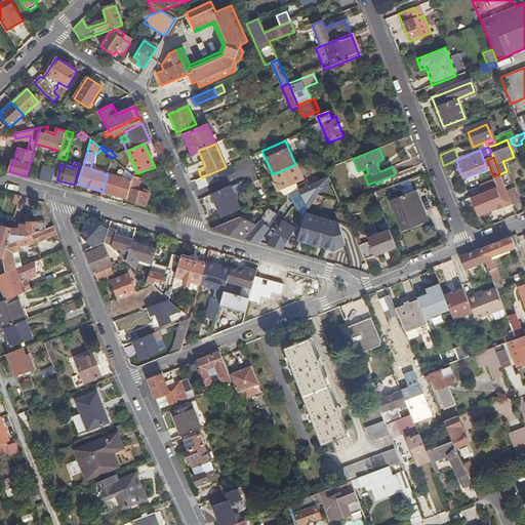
[(282,199),(288,196),(293,193),(290,187),(304,180),(296,164),(295,164),(273,174),(276,182),(275,183),(274,183),(278,192),(279,192),(282,199)]
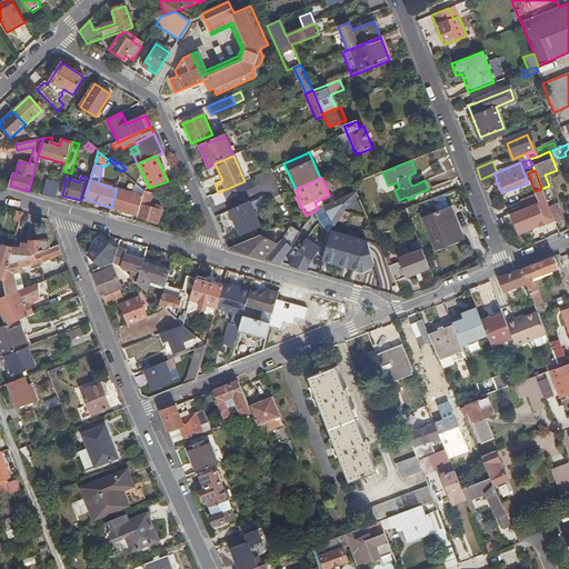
[(255,188),(250,179),(246,181),(250,190),(255,188)]
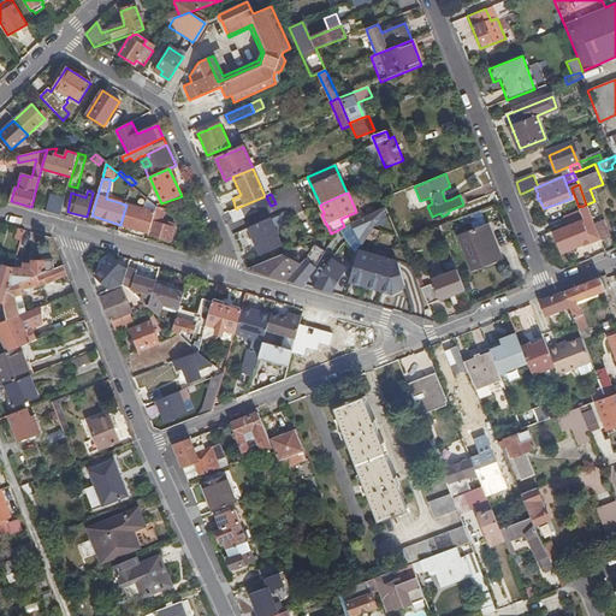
[(51,195),(46,211),(60,215),(65,199),(51,195)]
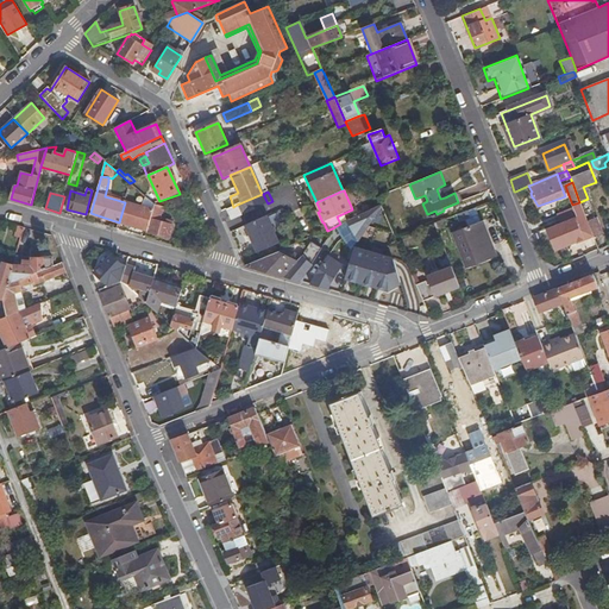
[(263,194),(262,194),(237,205),(242,215),(268,203),(263,194)]
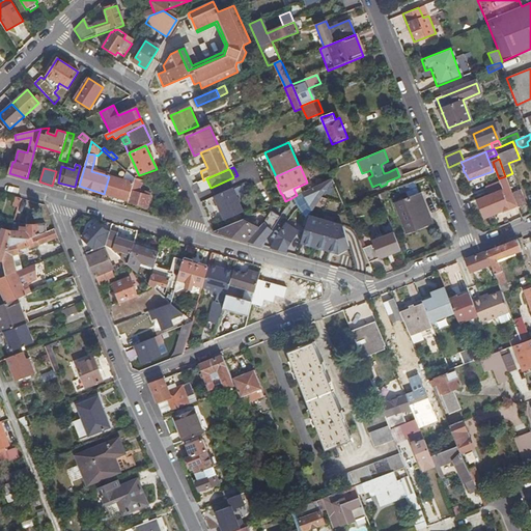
[(127,171),(122,180),(133,183),(134,177),(127,171)]
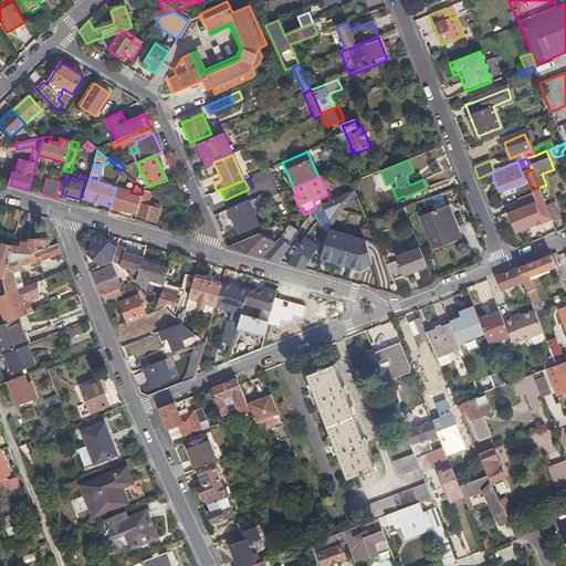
[(116,188),(111,207),(137,213),(139,203),(142,195),(130,192),(116,188)]
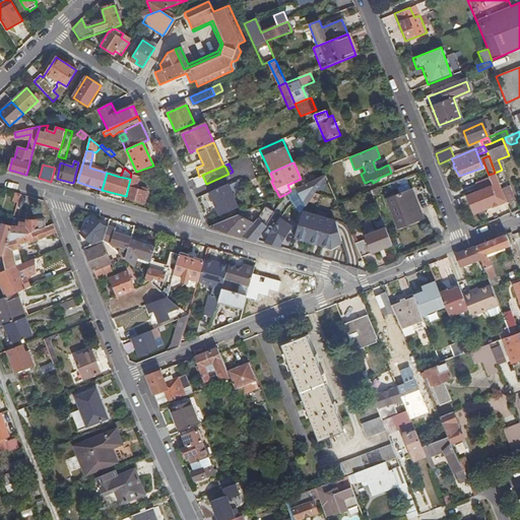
[(478,191),(466,196),(473,213),(474,214),(507,201),(495,173),(489,175),(488,175),(489,178),(492,186),(478,191)]
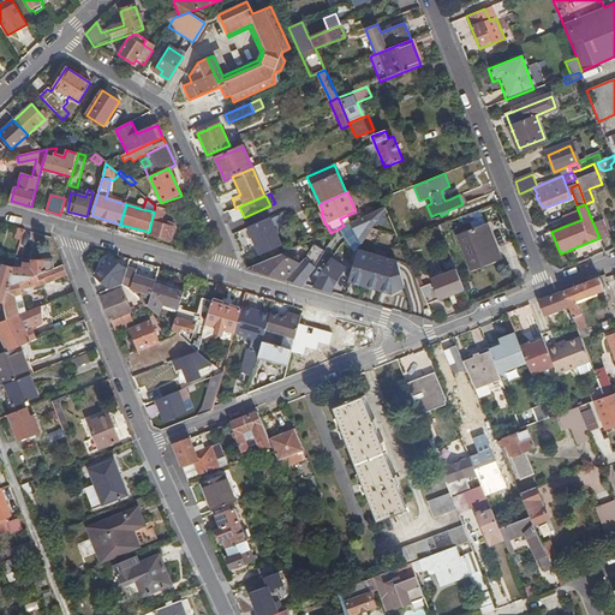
[(161,224),(163,213),(155,206),(154,212),(151,221),(161,224)]
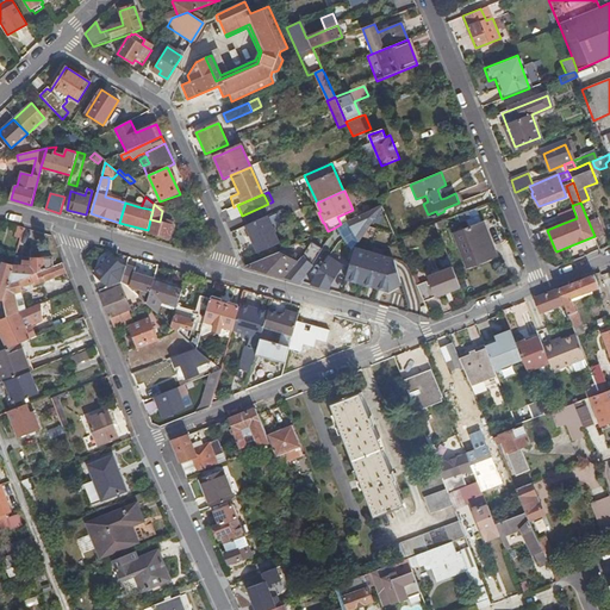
[(226,210),(231,221),(242,216),(237,205),(234,207),(226,210)]
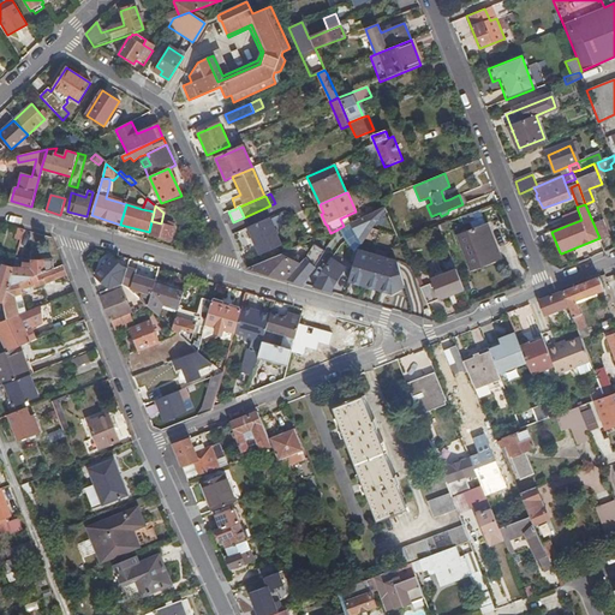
[(350,224),(362,243),(384,208),(350,224)]
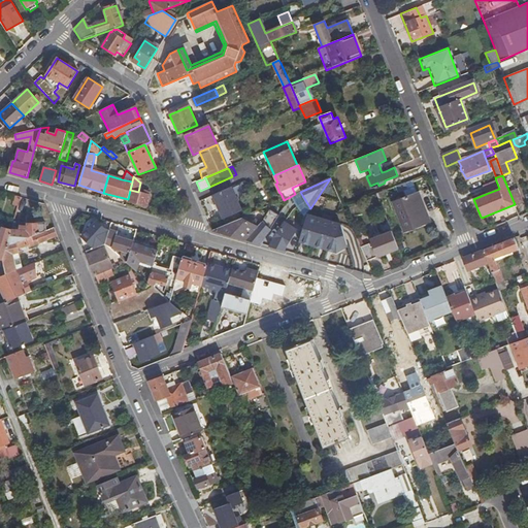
[(483,186),(486,194),(499,189),(496,180),(483,186)]
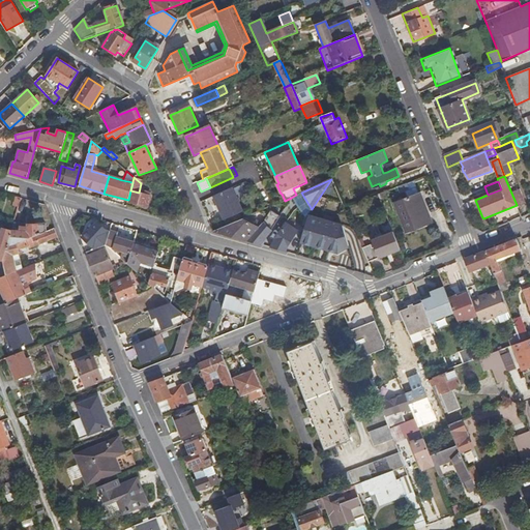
[(408,189),(406,183),(398,186),(400,193),(408,189)]
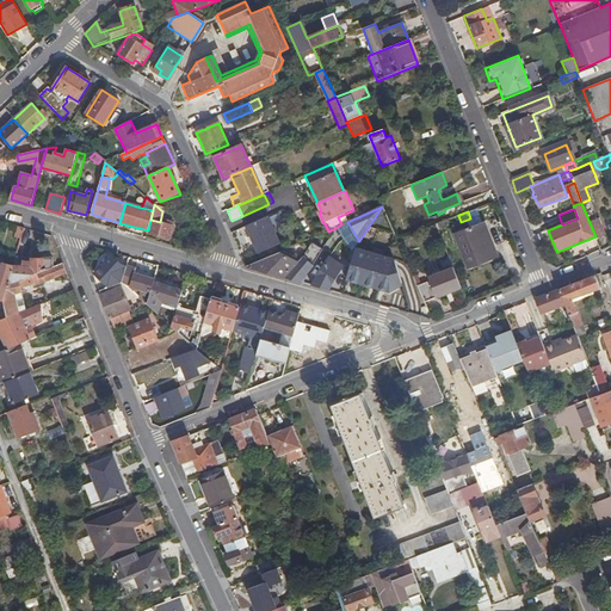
[(267,217),(246,227),(258,253),(279,245),(267,217)]
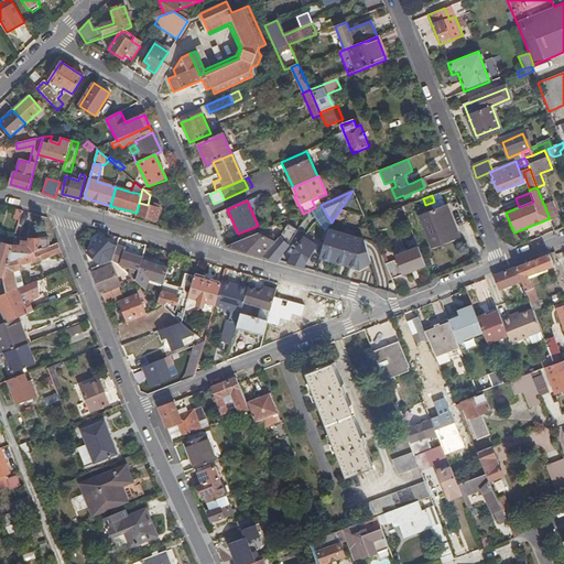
[(552,202),(544,205),(552,220),(559,217),(552,202)]
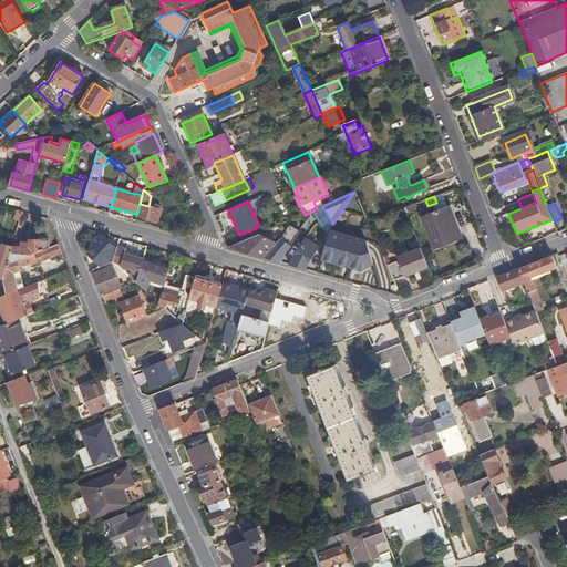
[(137,214),(137,216),(157,222),(161,210),(148,206),(140,204),(137,214)]
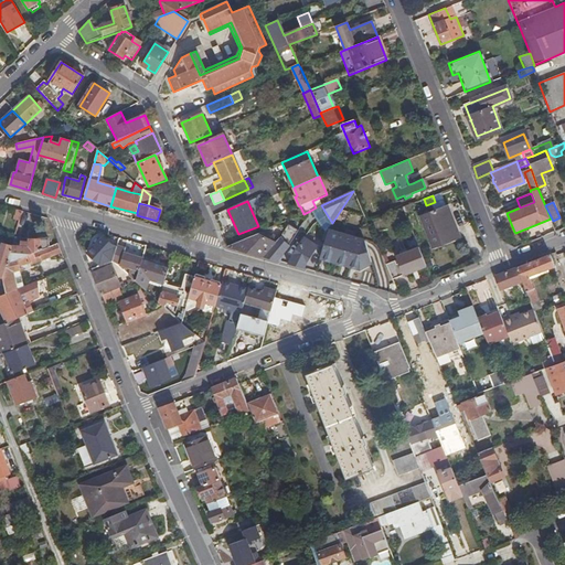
[(312,214),(326,236),(327,230),(329,226),(332,223),(321,205),(316,208),(310,211),(312,214)]
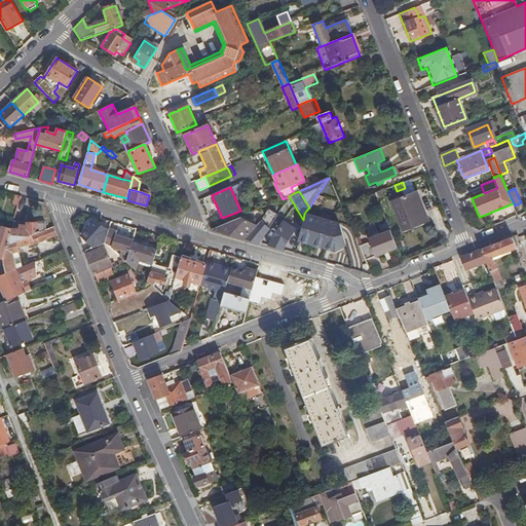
[(392,201),(403,230),(427,220),(416,192),(392,201)]
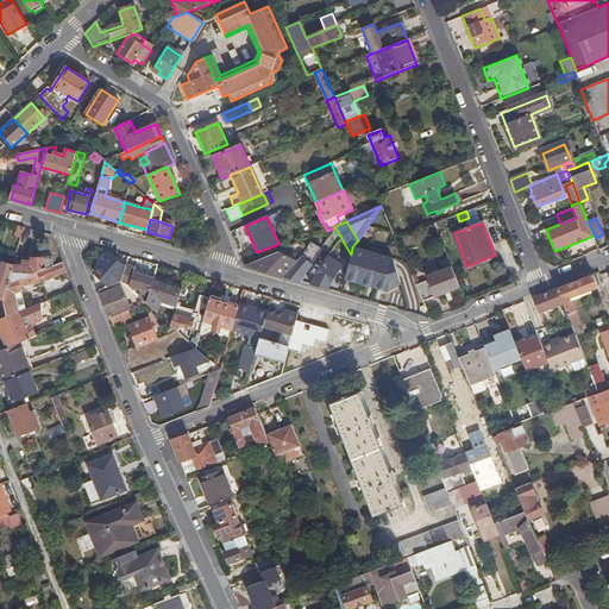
[(309,243),(337,231),(334,227),(327,231),(308,239),(309,243)]
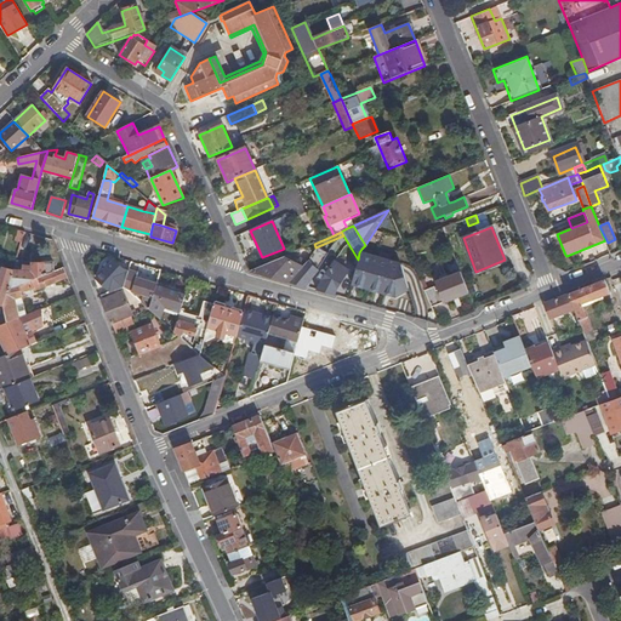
[(250,271),(303,286),(317,269),(326,254),(319,249),(312,260),(309,257),(306,262),(302,267),(285,257),(250,271)]
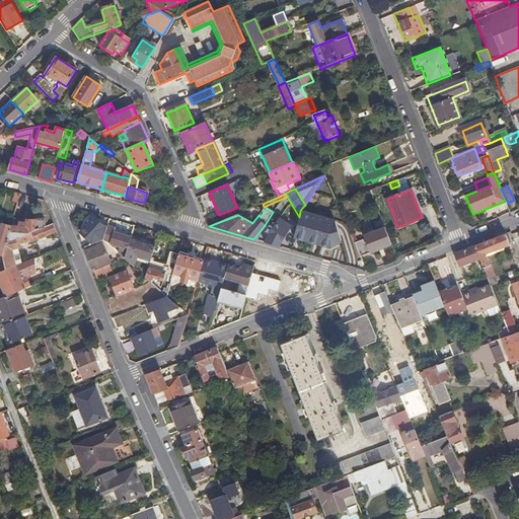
[(334,219),(300,211),(299,217),(293,239),(331,249),(343,242),(334,219)]
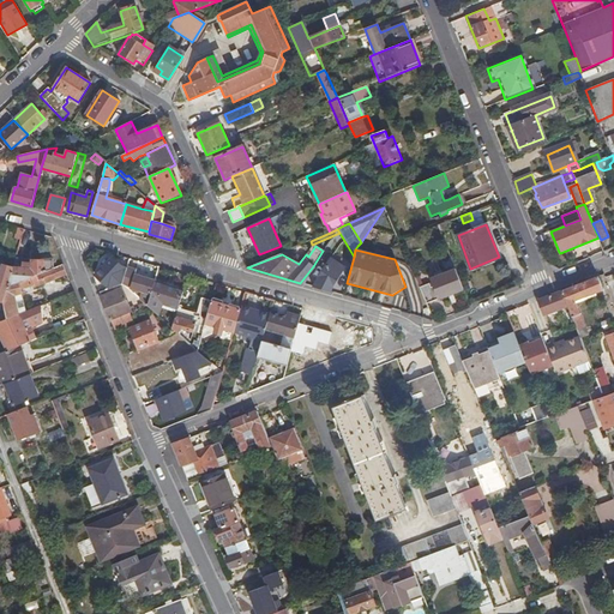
[(289,251),(282,254),(299,264),(302,259),(289,251)]
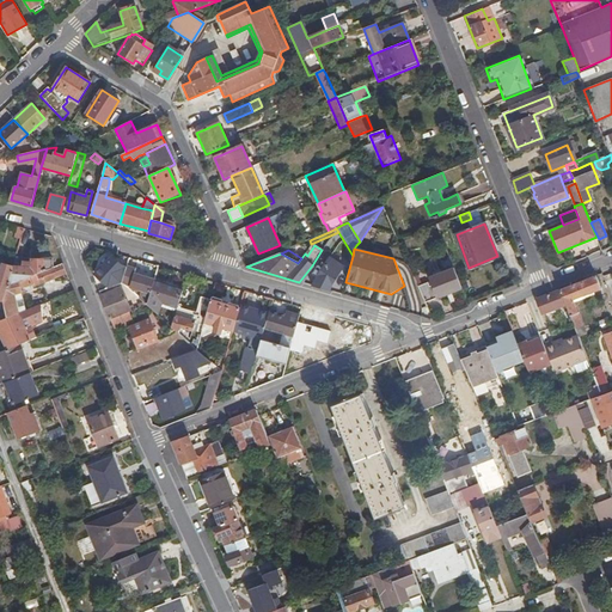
[(14,258),(12,265),(7,283),(24,277),(26,276),(53,268),(53,259),(51,259),(51,257),(44,257),(44,259),(31,259),(31,262),(24,262),(24,258),(14,258)]
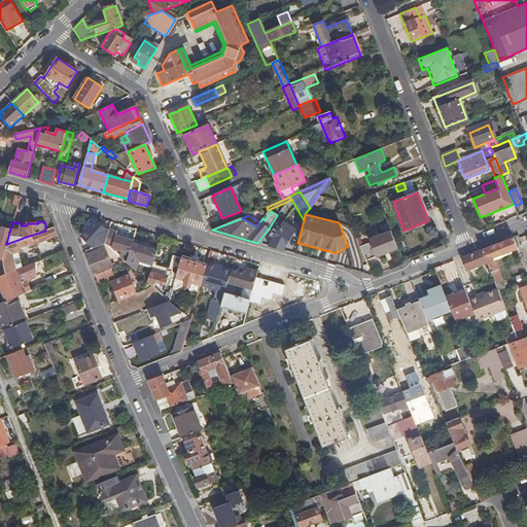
[(92,249),(106,244),(109,231),(104,229),(97,221),(90,231),(88,230),(82,237),(90,243),(92,249)]
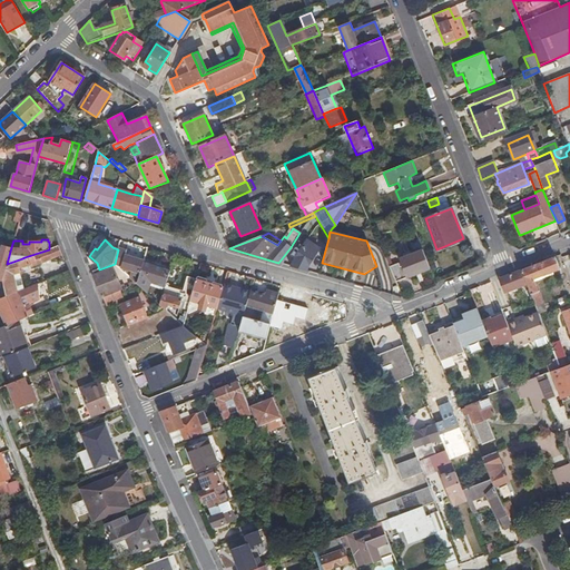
[(290,266),(306,271),(308,265),(314,254),(315,254),(318,248),(306,241),(293,255),(290,266)]
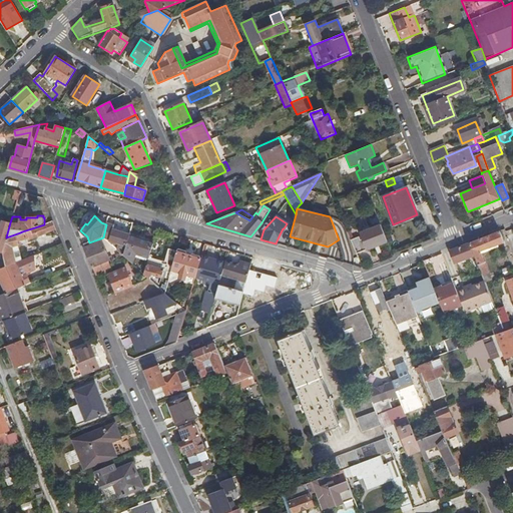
[(0,222),(0,250),(2,251),(6,237),(10,222),(1,220),(0,222)]
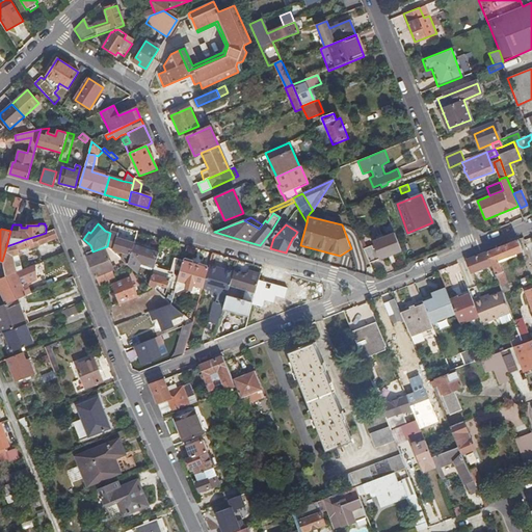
[(57,237),(54,230),(46,233),(23,240),(26,249),(57,237)]
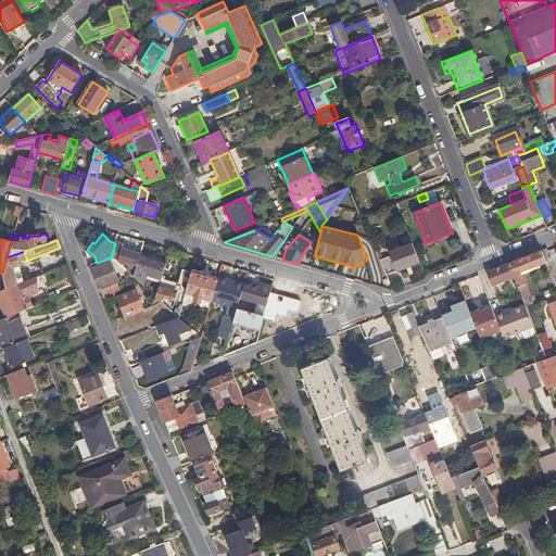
[(112,257),(134,277),(139,256),(122,252),(124,245),(115,243),(112,257)]
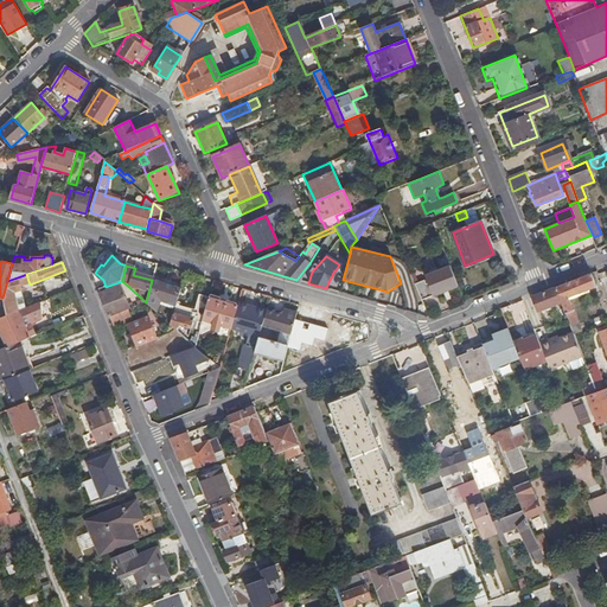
[(434,295),(458,286),(449,266),(440,270),(439,267),(427,272),(428,275),(426,275),(434,295)]
